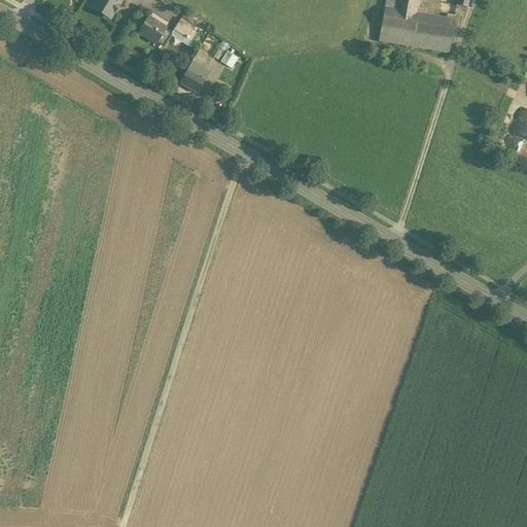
[(94,0),(91,6),(110,19),(120,0),(94,0)]
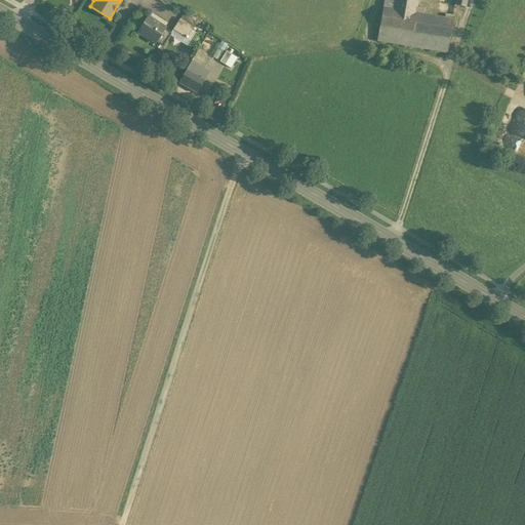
[(396,0),(385,0),(377,41),(390,43),(391,30),(395,10),(396,0)]
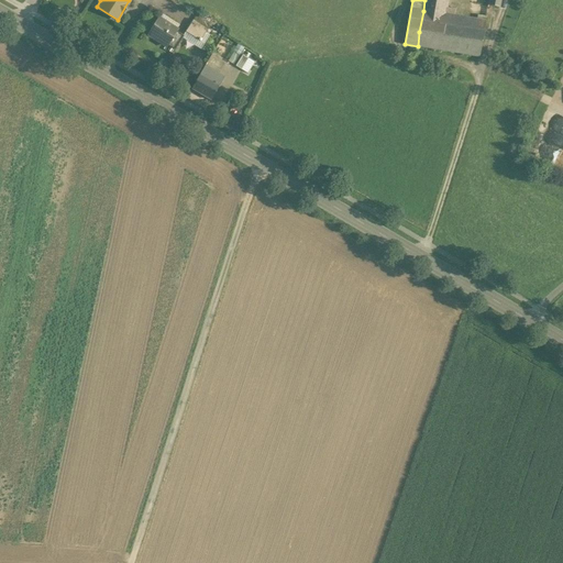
[(449,0),(424,0),(423,11),(455,17),(456,11),(448,9),(449,0)]
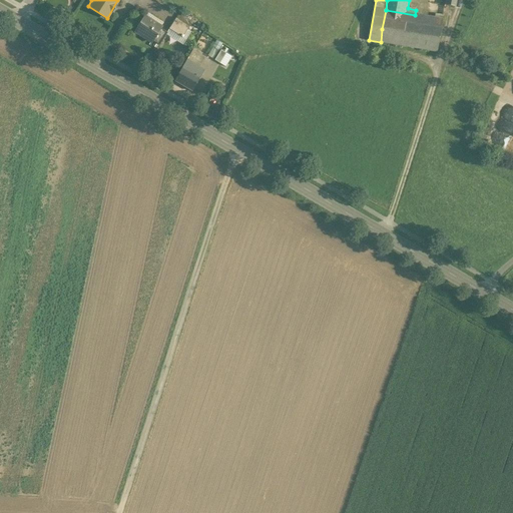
[(456,8),(457,0),(447,0),(446,6),(456,8)]
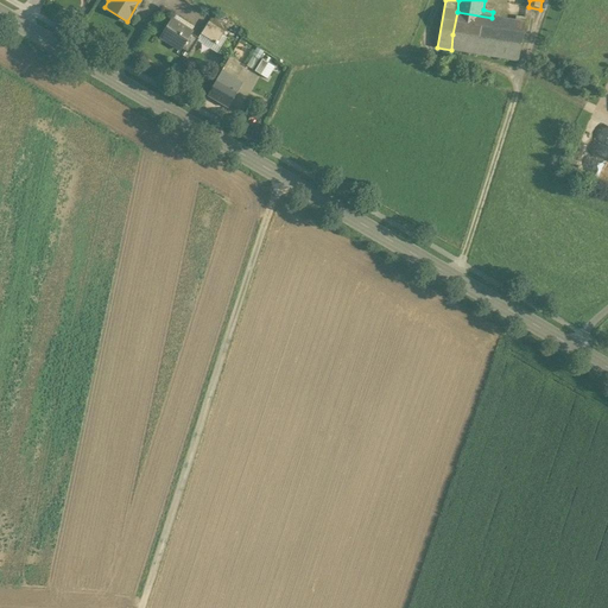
[(492,18),(457,12),(453,35),(521,48),(526,25),(515,23),(492,18)]
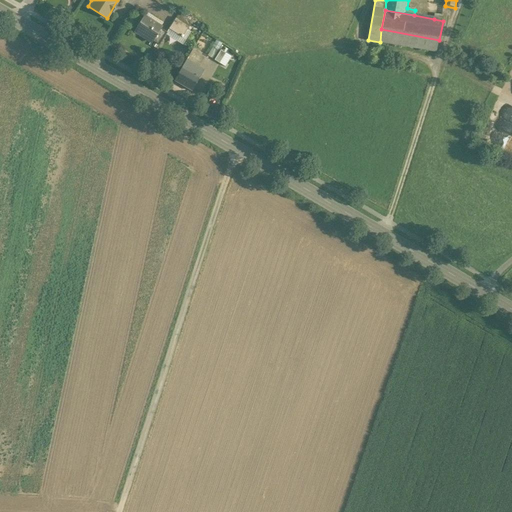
[(162,29),(145,18),(135,32),(152,44),(162,29)]
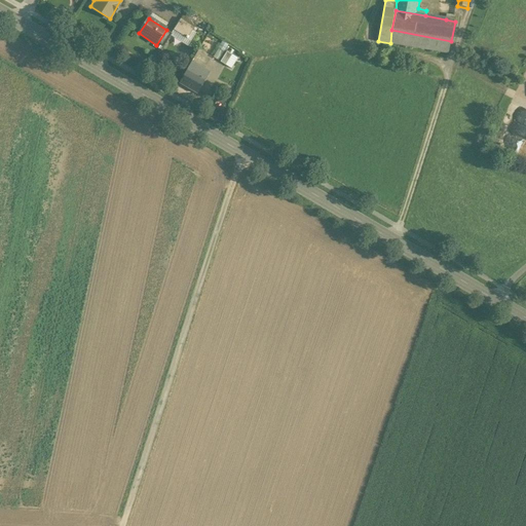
[(170,36),(188,44),(196,28),(179,19),(170,36)]
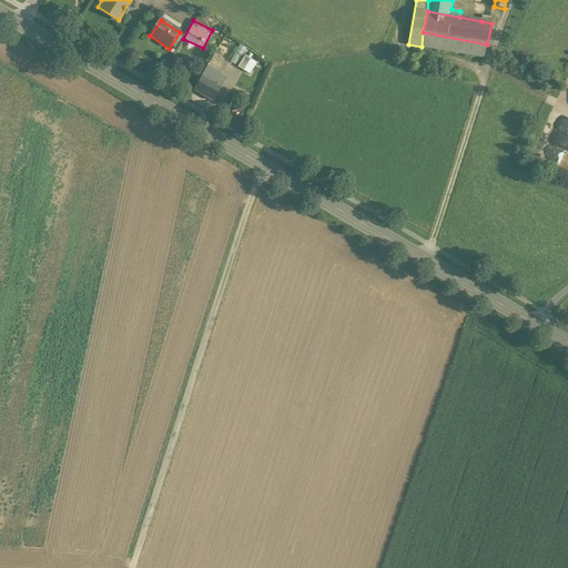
[(485,59),(487,44),(423,32),(422,47),(485,59)]
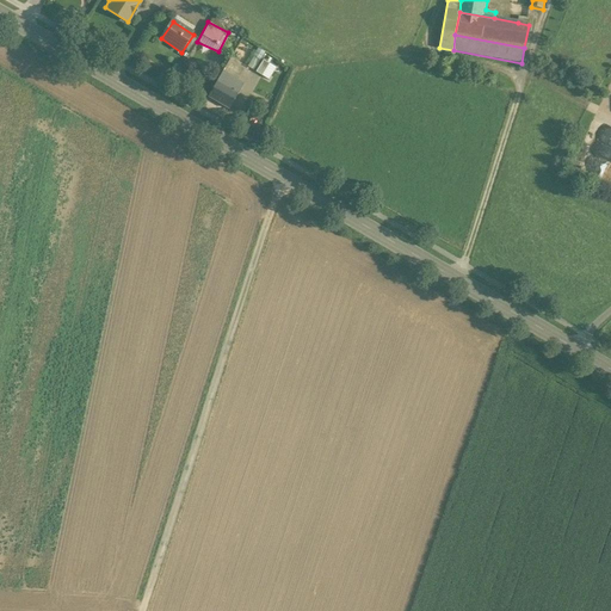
[(235,56),(248,61),(253,48),(240,43),(235,56)]
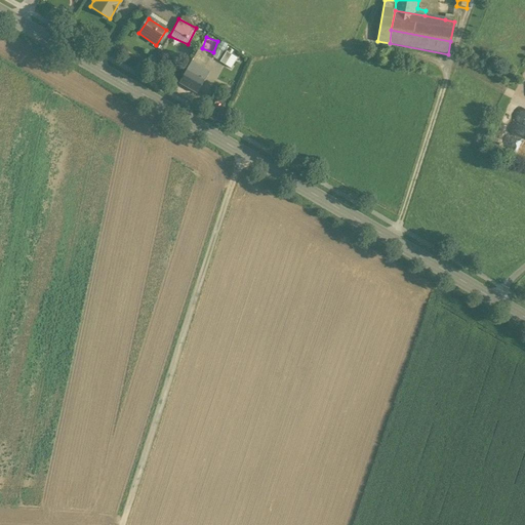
[(224,50),(228,44),(221,40),(212,56),(226,64),(231,54),(224,50)]
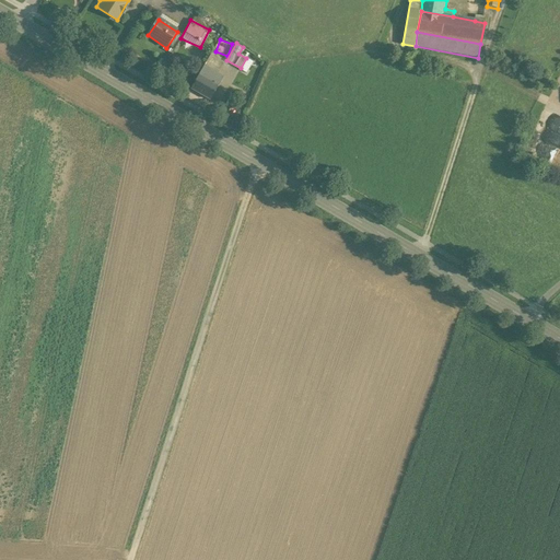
[(247,58),(251,51),(243,48),(240,54),(247,58)]
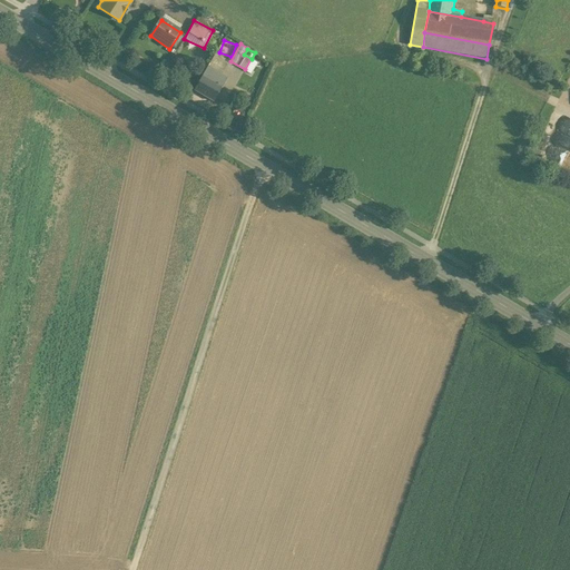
[(224,87),(204,76),(195,92),(215,104),(224,87)]
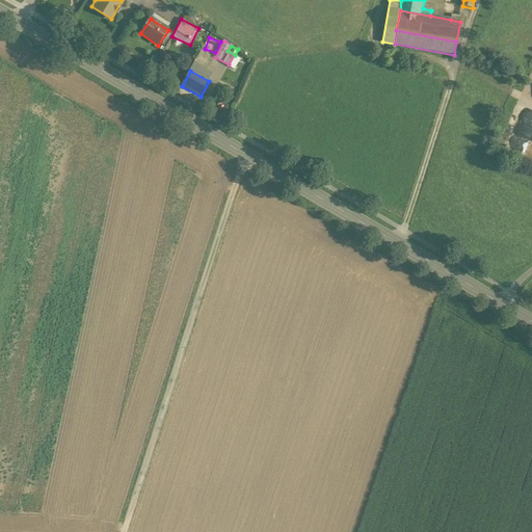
[(531,110),(529,109),(517,135),(531,141),(531,110)]
